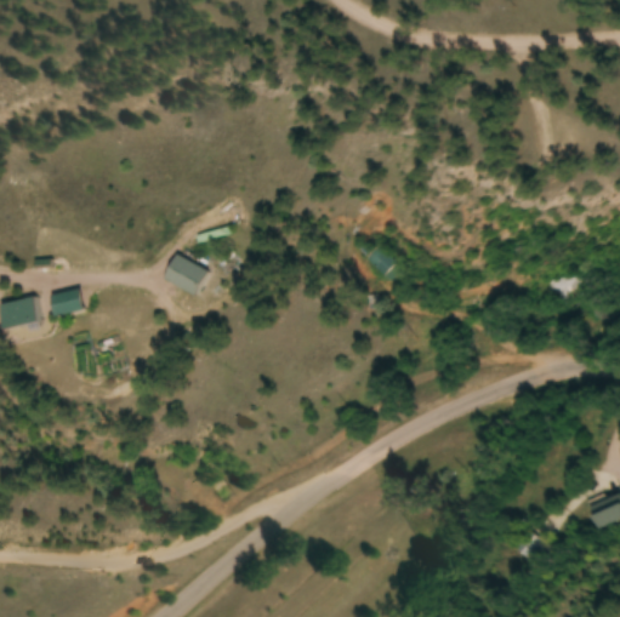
[(195,295),(206,269),(175,255),(163,280),(195,295)]
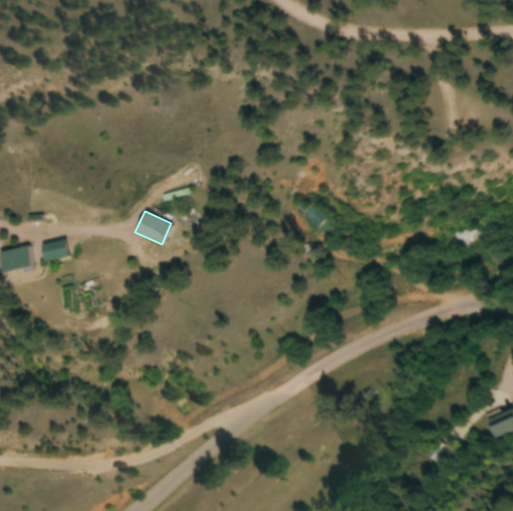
[(462,246),(469,250),(477,235),(460,225),(453,236),(464,242),(462,246)]
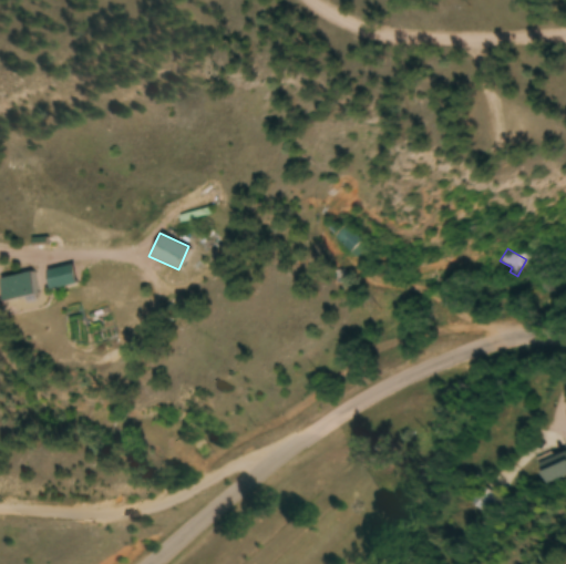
[(35,294),(30,272),(0,279),(0,287),(4,303),(35,294)]
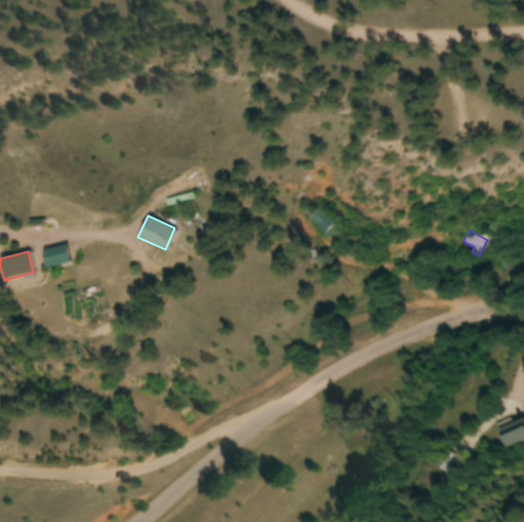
[(502,443),(523,441),(523,419),(500,422),(502,443)]
